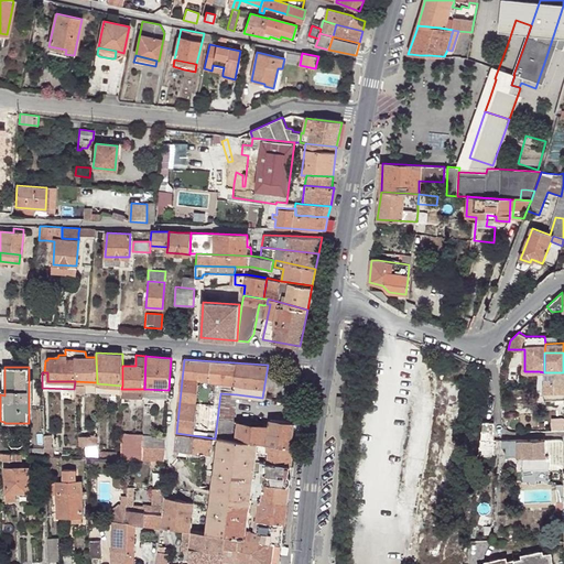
[(563,372),(544,372),(544,392),(563,391),(563,372)]
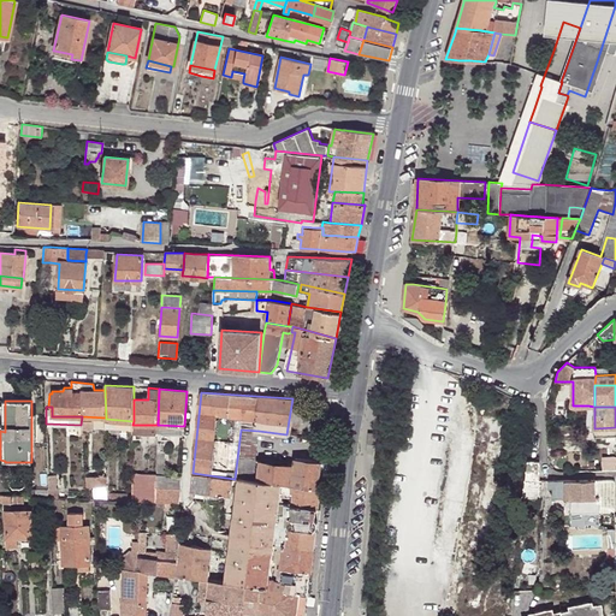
[(132,428),(132,425),(134,421),(106,419),(106,426),(132,428)]
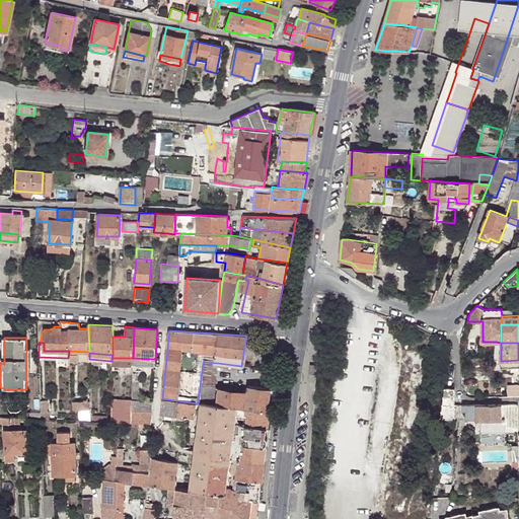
[(203,362),(198,403),(214,404),(218,363),(203,362)]
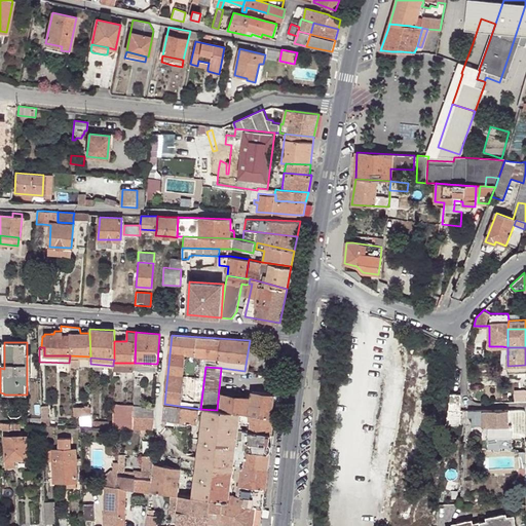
[(134,405),(133,428),(153,429),(154,410),(148,409),(140,409),(141,386),(140,385),(140,378),(135,378),(134,405)]
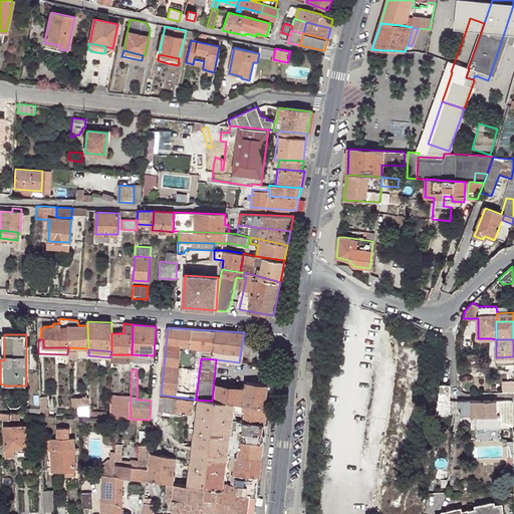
[(513,380),(503,380),(503,393),(513,393),(513,380)]
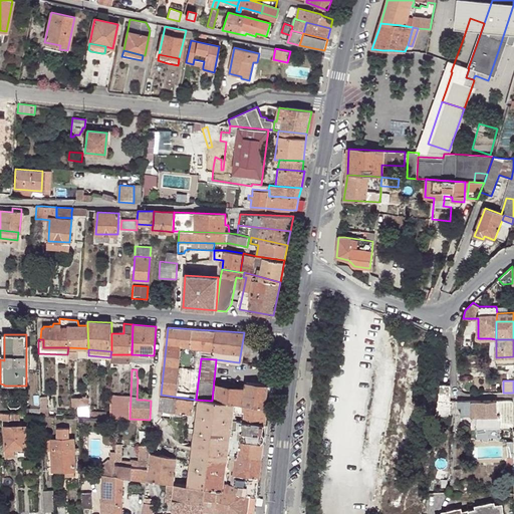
[(244,405),(266,408),(268,384),(246,382),(244,405)]
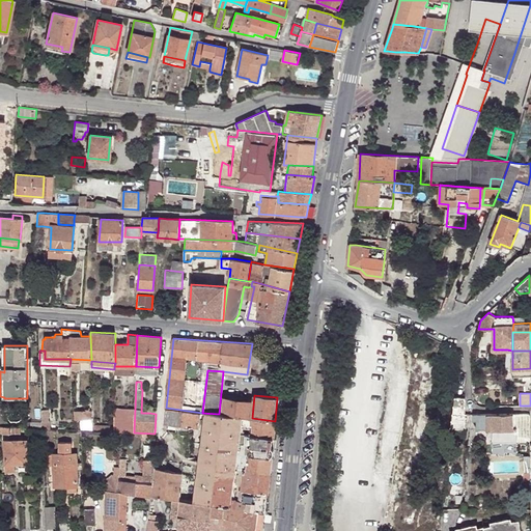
[(466,397),(455,395),(451,426),(464,427),(466,414),(466,397)]
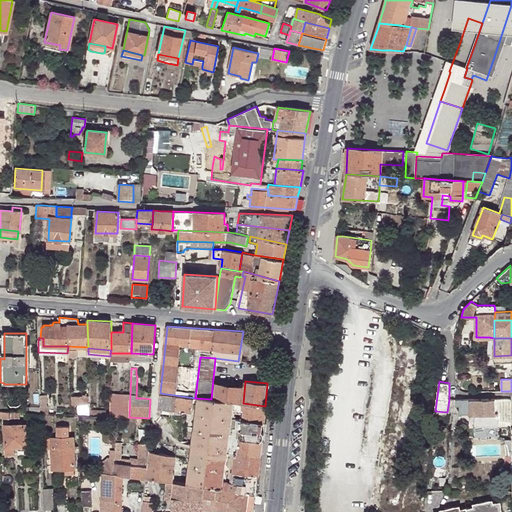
[(214,400),(241,403),(242,387),(216,383),(214,400)]
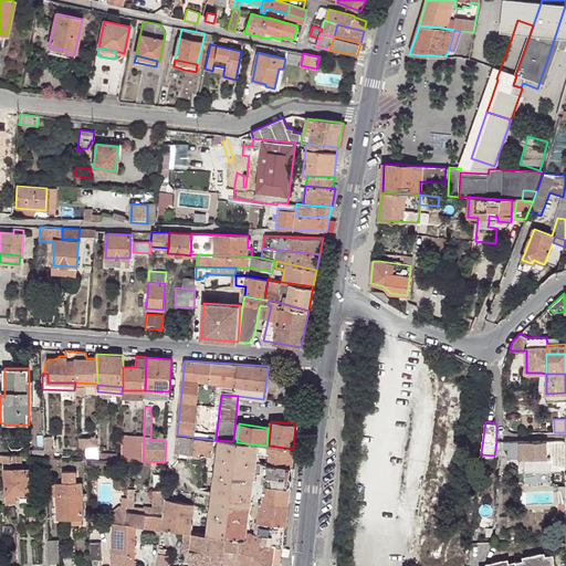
[(0,430),(0,453),(10,454),(10,430),(0,430)]
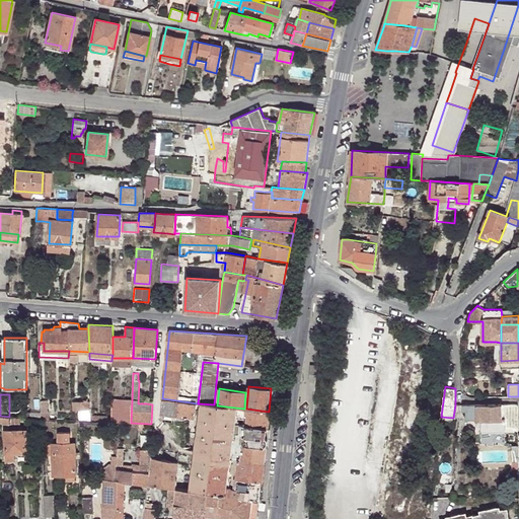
[(88,410),(88,403),(88,400),(91,400),(90,397),(89,397),(81,398),(81,394),(77,394),(77,401),(73,401),(73,411),(88,410)]
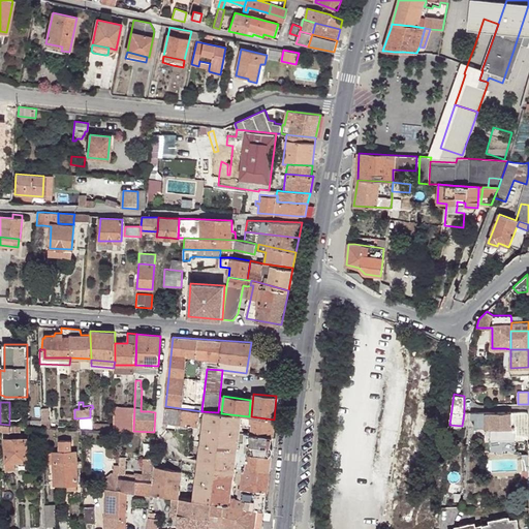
[(123,431),(133,431),(134,407),(114,406),(114,424),(114,430),(123,431)]
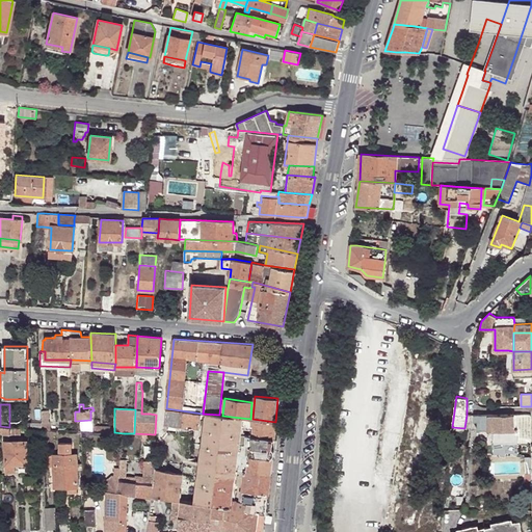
[(214,506),(255,511),(266,513),(273,442),(275,422),(253,419),(250,419),(222,416),(219,415),(203,414),(166,408),(165,424),(198,428),(202,416),(206,416),(194,503),(214,506)]
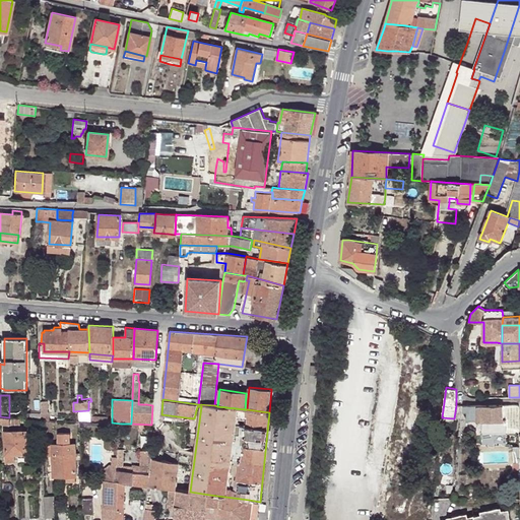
[(478,420),(477,405),(469,405),(468,412),(468,420),(478,420)]
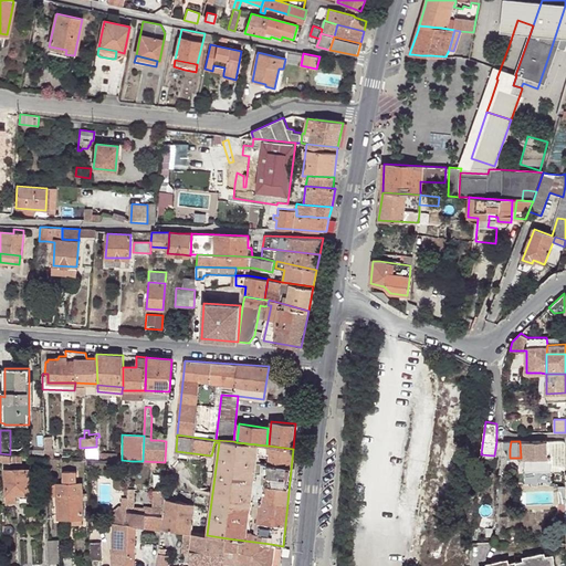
[(548,458),(548,441),(520,441),(521,458),(526,458),(548,458)]
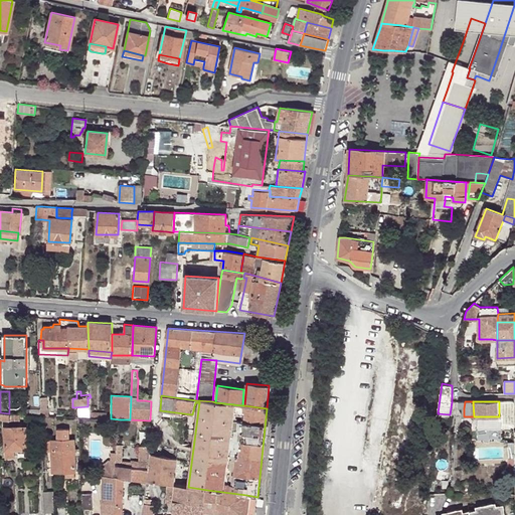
[(511,426),(514,426),(514,401),(499,401),(499,416),(499,419),(501,419),(509,419),(509,424),(509,426),(511,426)]
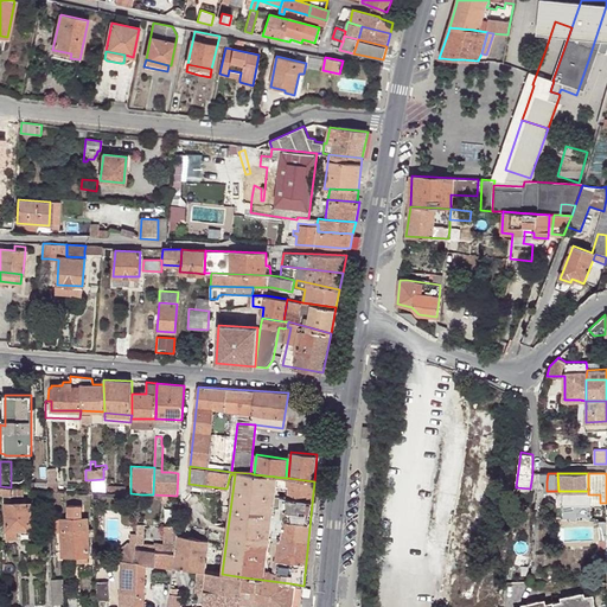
[(590,505),(590,494),(588,494),(588,491),(564,491),(564,505),(590,505)]
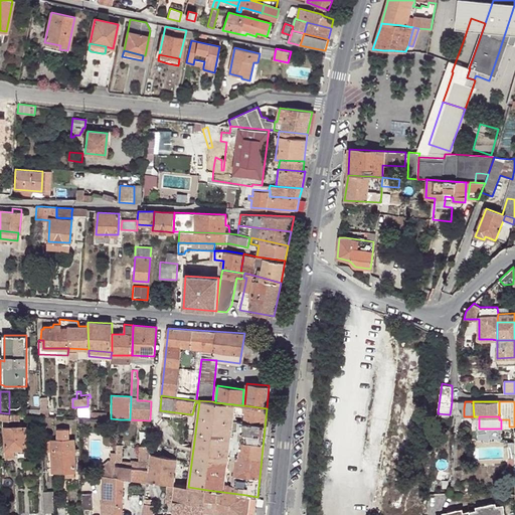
[(4,426),(5,451),(15,451),(26,450),(26,426),(4,426)]
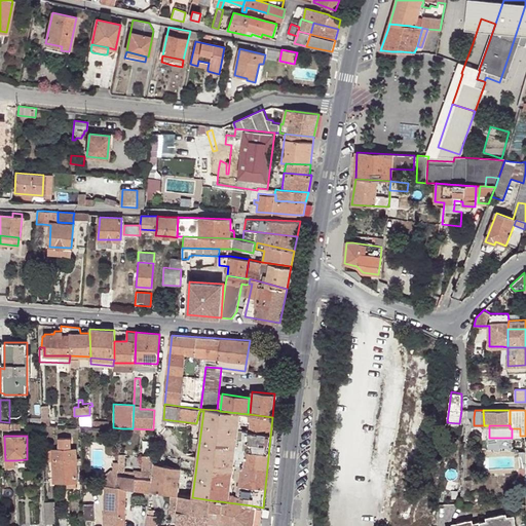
[(67,482),(76,482),(75,449),(52,450),(52,461),(53,482),(67,482)]
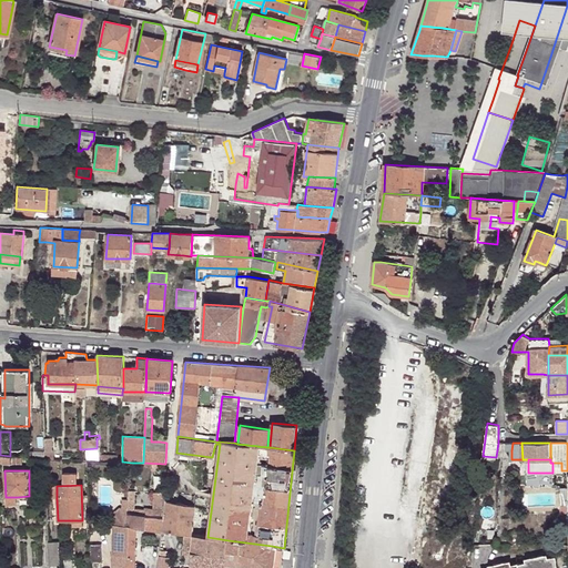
[(129,508),(128,508),(123,507),(123,493),(111,492),(111,513),(122,514),(122,515),(125,515),(128,514),(128,510),(129,508)]
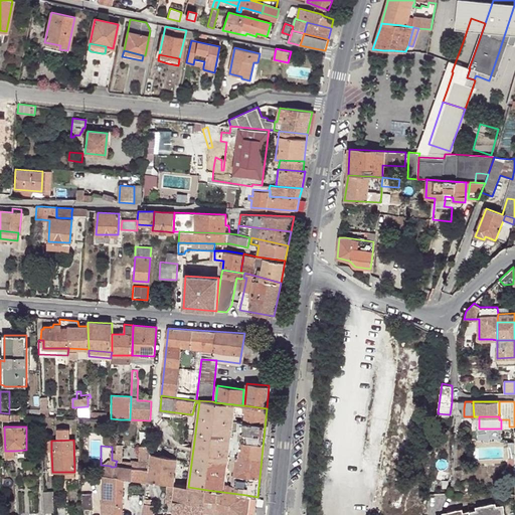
[(150,461),(150,456),(151,446),(140,446),(139,460),(150,461)]
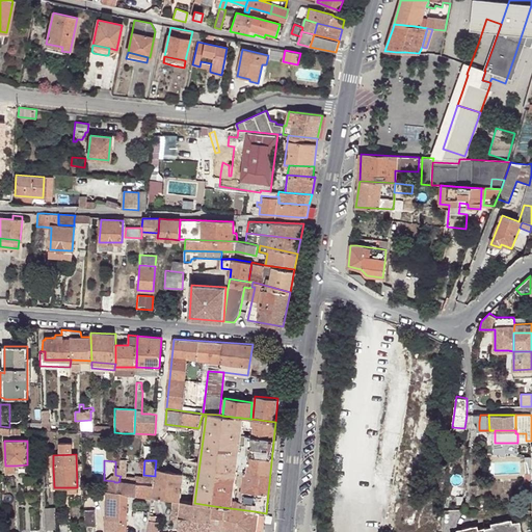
[(152,497),(180,501),(182,474),(155,471),(155,476),(154,477),(152,497)]
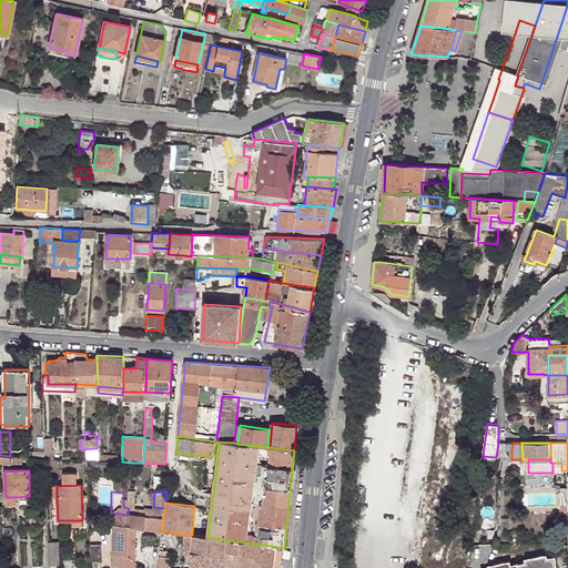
[(146,529),(162,531),(162,530),(164,509),(144,508),(144,515),(145,515),(146,529)]
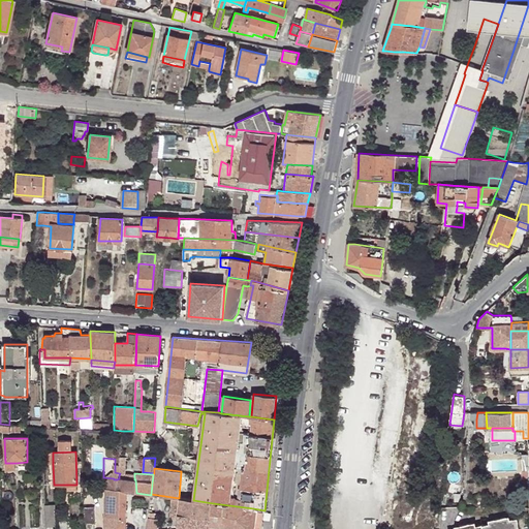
[(127,491),(136,493),(135,479),(134,479),(119,478),(117,479),(117,488),(115,488),(114,528),(113,528),(125,528),(126,518),(127,491)]
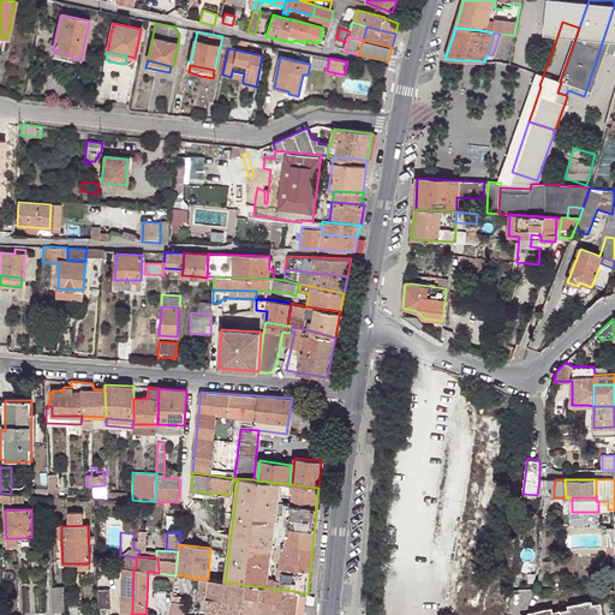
[(121,613),(132,614),(133,567),(124,567),(123,599),(121,599),(121,613)]
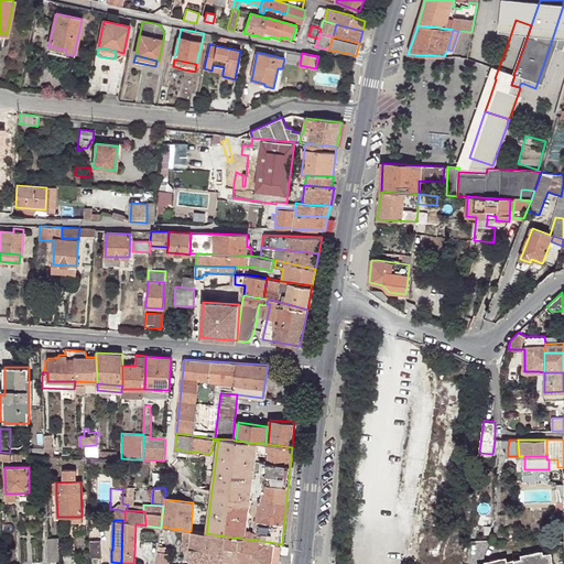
[(224,563),(225,559),(227,537),(206,533),(192,531),(188,563),(224,563)]
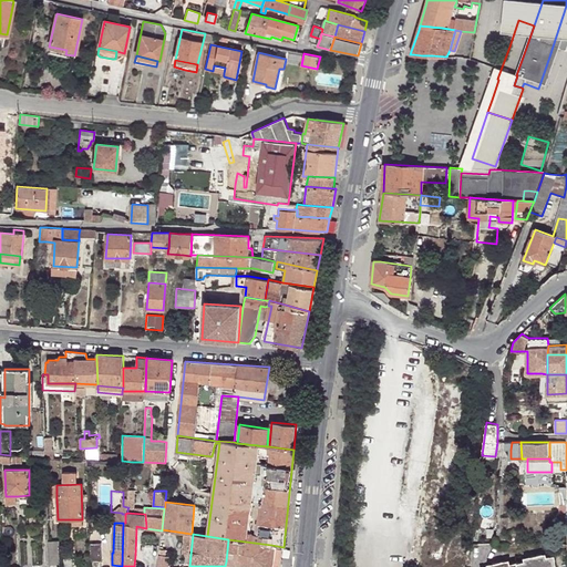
[(268,566),(271,545),(228,539),(226,562),(255,566),(254,566),(268,566)]
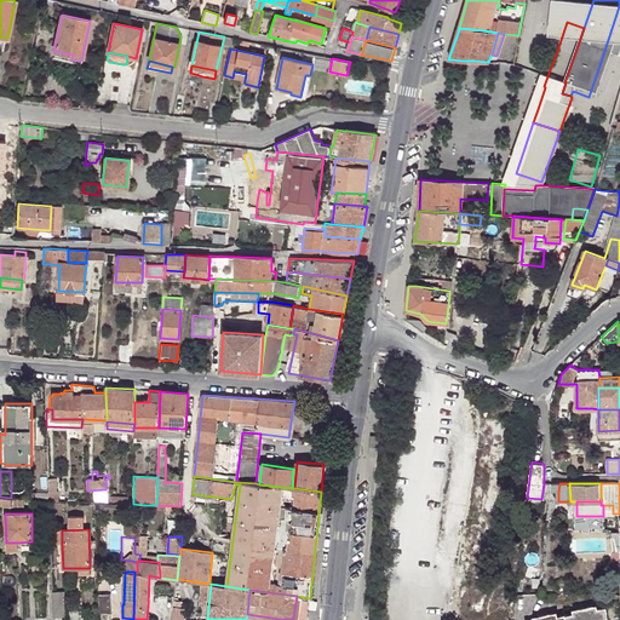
[(63,615),(62,591),(52,591),(53,616),(63,615)]
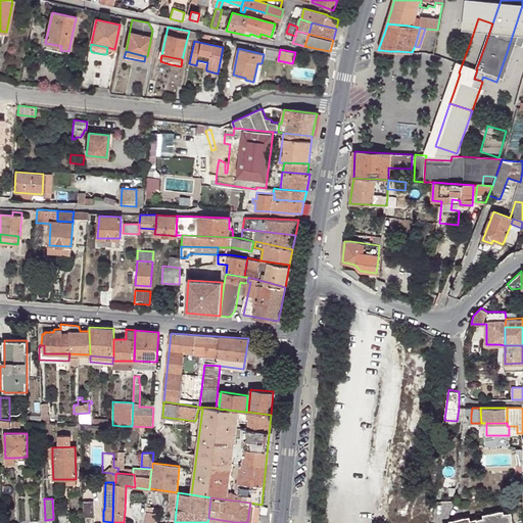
[(84,517),(92,517),(94,515),(94,501),(83,501),(84,517)]
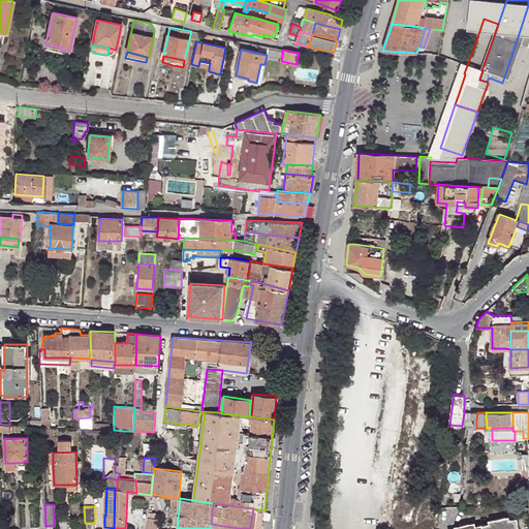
[(484,523),(485,528),(519,528),(518,518),(508,520),(507,516),(494,517),(495,521),(484,523)]
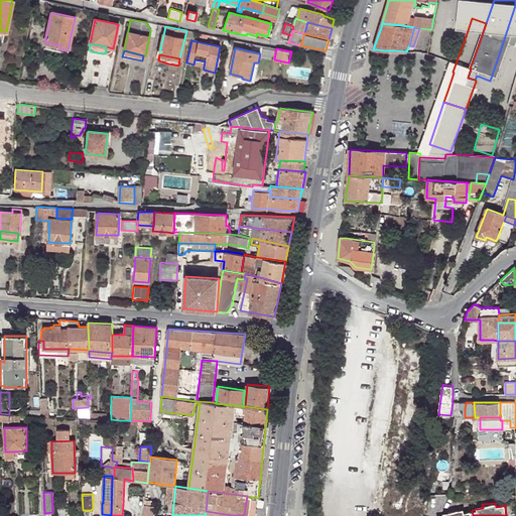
[(143,515),(153,515),(154,506),(145,505),(143,515)]
